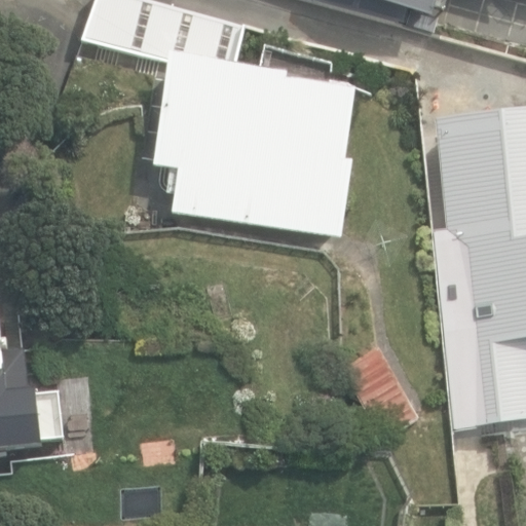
[(173,215),(342,239),(353,161),(346,161),(355,91),(286,82),(287,76),(236,69),(245,28),(144,0),(97,0),(83,41),(168,63),(153,167),(170,170),(165,195),(175,197),(173,215)]
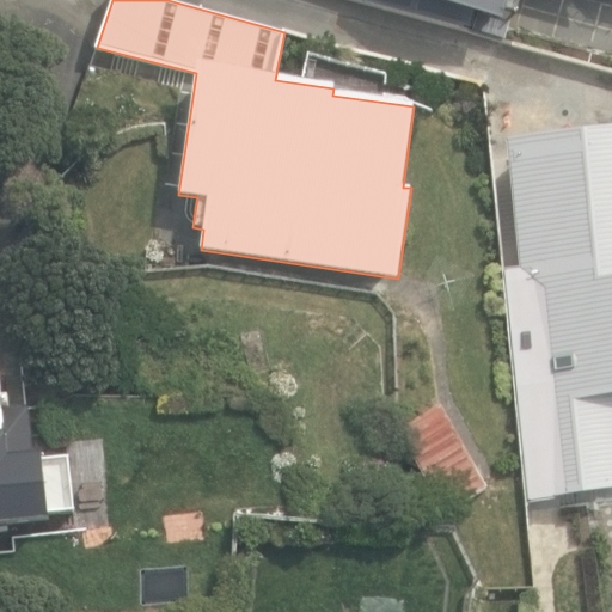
[(611,133),(508,145),(522,269),(505,271),(531,503),(611,493),(611,133)]
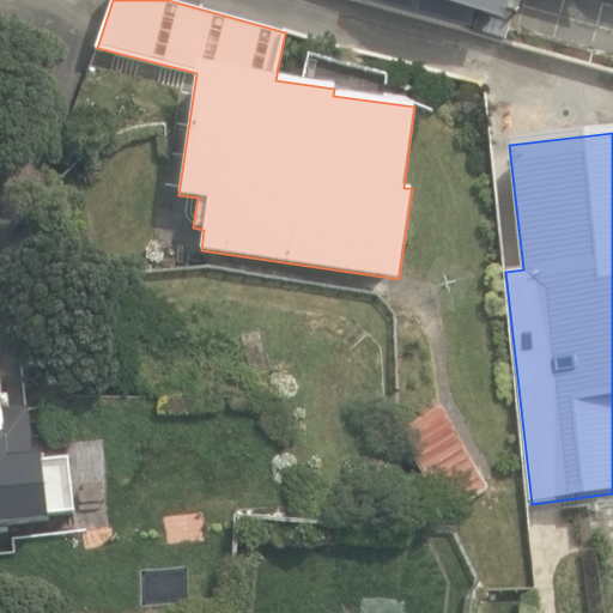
[(0,548),(4,548),(2,534),(52,529),(50,521),(77,519),(70,455),(35,459),(29,408),(1,412),(0,396),(0,548)]
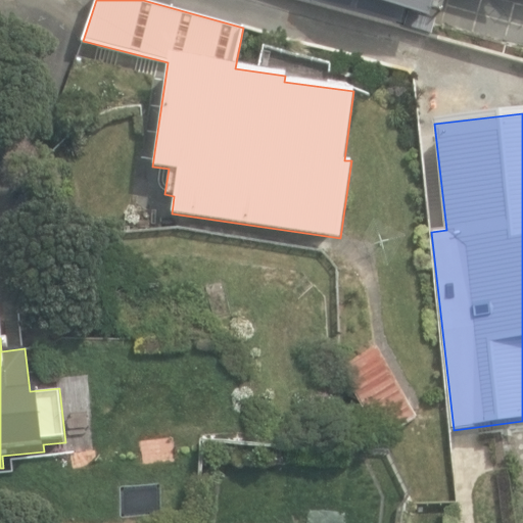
[(341,369),(381,437),(418,416),(378,347),(341,369)]
